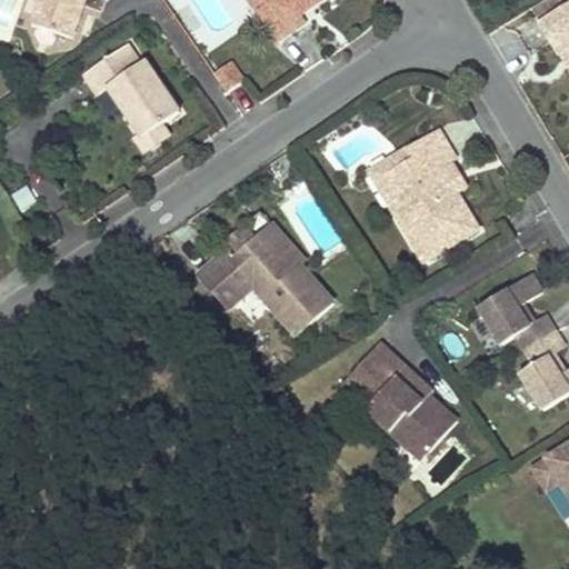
[(39,0),(31,23),(75,39),(87,0),(39,0)]
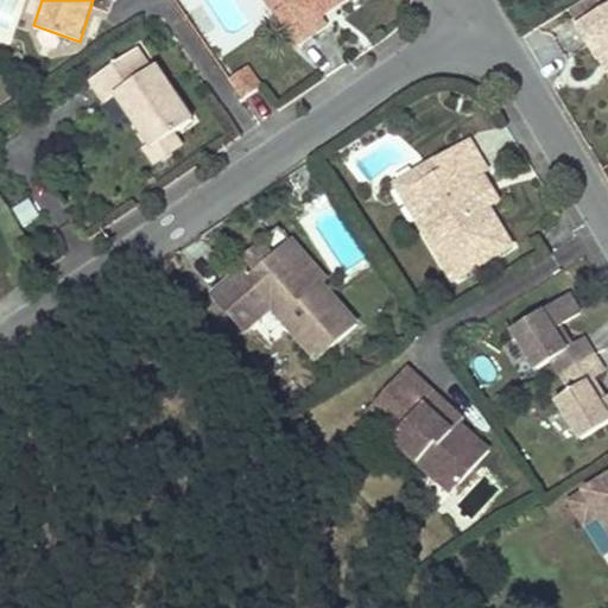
[(264,0),(273,13),(286,5),(283,0),(264,0)]
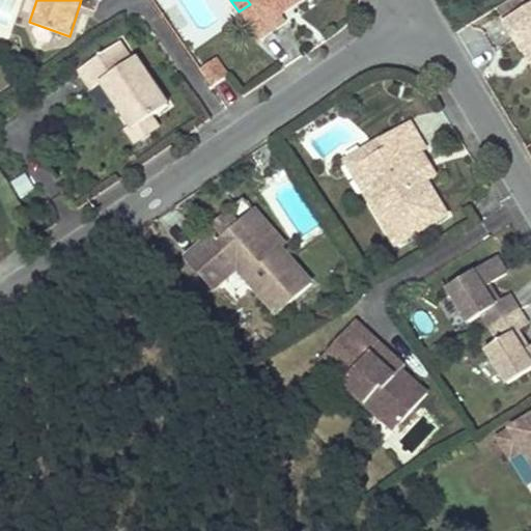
[(239,11),(259,42),(286,25),(278,15),(274,7),(283,0),(247,0),(250,4),(239,11)]
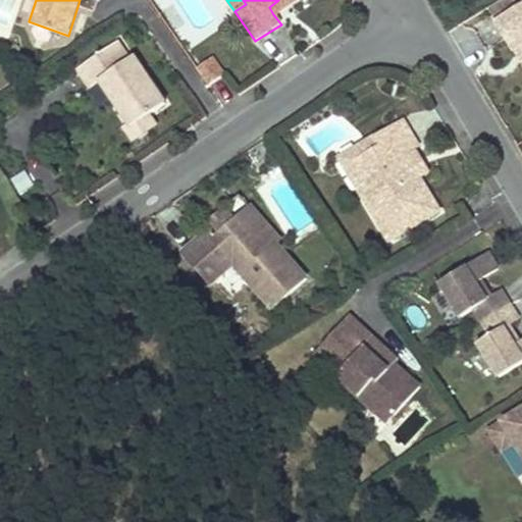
[(273,14),(292,0),(278,0),(269,7),(273,14)]
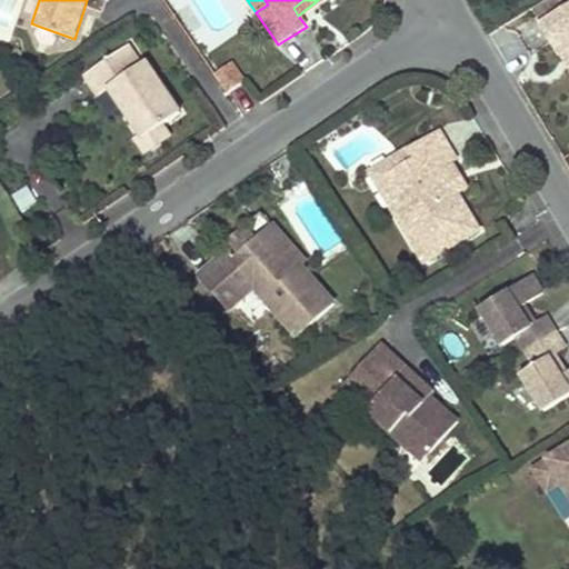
[(568,8),(542,25),(562,57),(568,51),(568,8)]
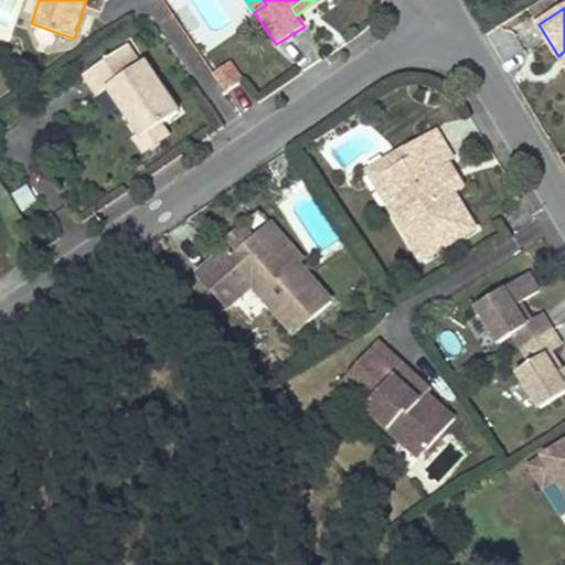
[(124,51),(87,74),(99,94),(110,86),(144,137),(162,126),(179,114),(145,62),(135,67),(124,51)]
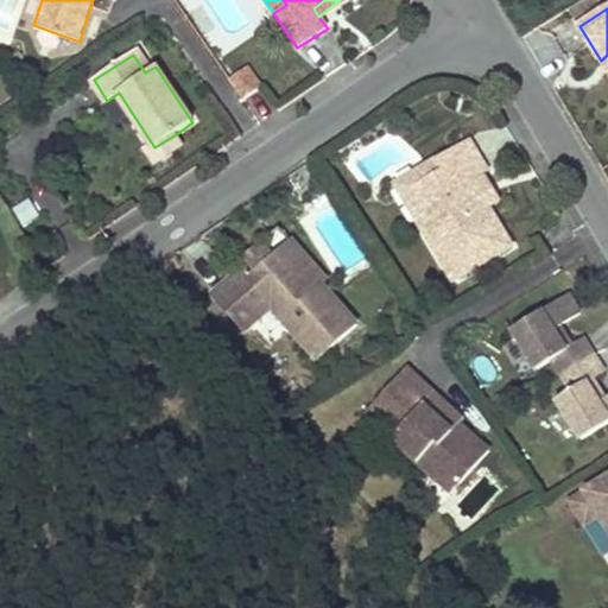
[(227,81),(242,101),(263,87),(247,67),(227,81)]
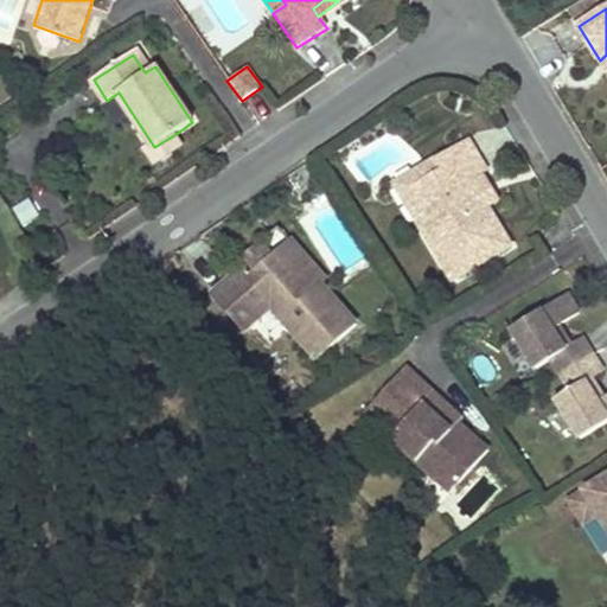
[(158,161),(181,147),(174,135),(154,147),(149,151),(158,161)]
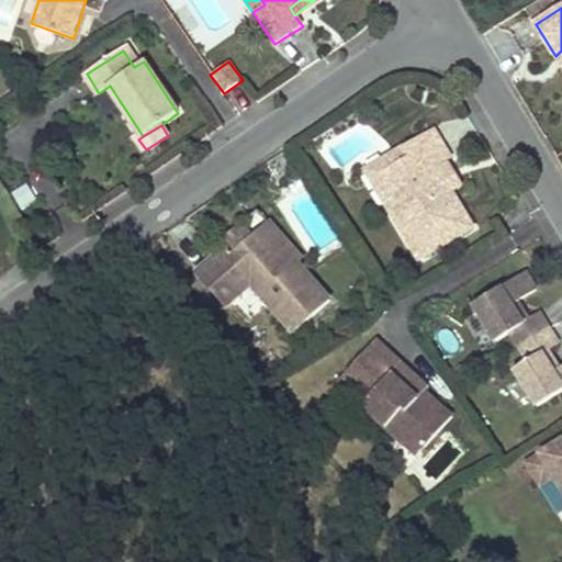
[(424,131),(393,149),(392,150),(397,159),(380,170),(406,212),(395,218),(418,256),(464,227),(441,188),(425,164),(439,155),(424,131)]
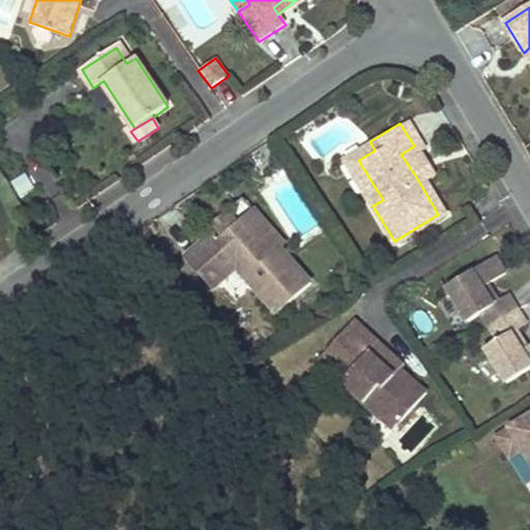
[(370,142),(343,158),(373,206),(383,200),(358,160),(375,150),(370,142)]
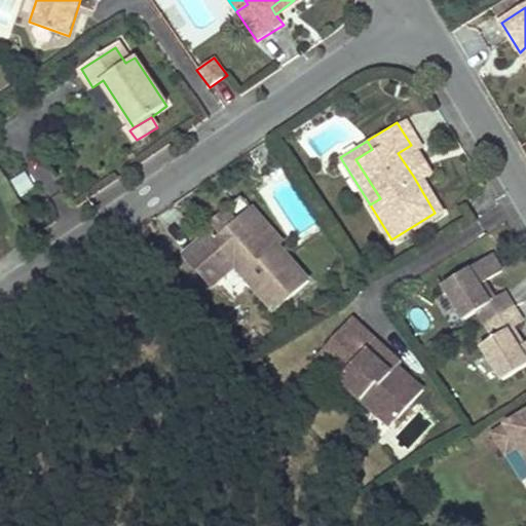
[(398,153),(413,176),(426,167),(411,145),(398,153)]
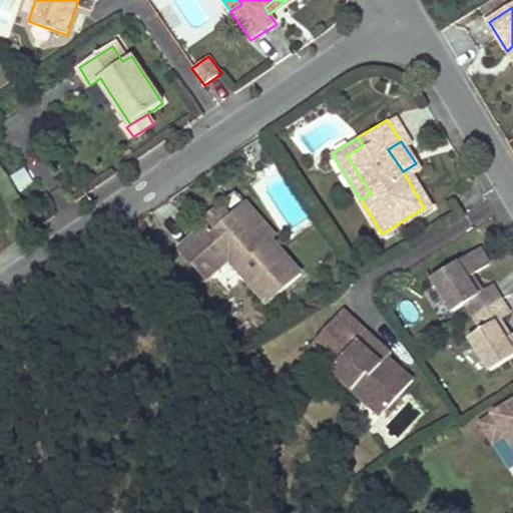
[(235,190),(205,217),(210,222),(216,230),(240,211),(267,240),(271,237),(276,234),(235,190)]
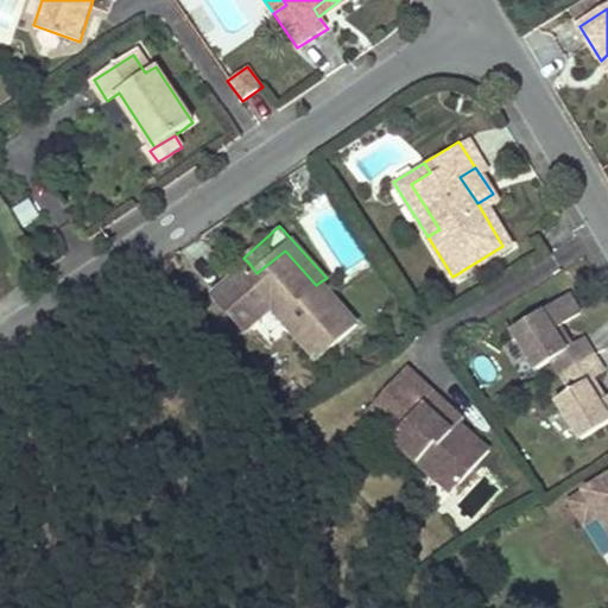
[(249,264),(214,295),(244,327),(268,306),(315,356),(356,321),(321,282),(316,285),(285,251),(257,273),(249,264)]
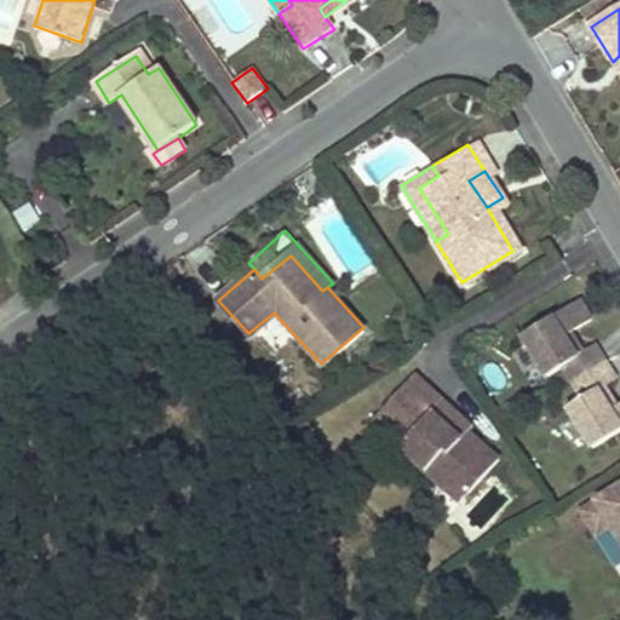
[(591,309),(579,293),(521,331),(547,369),(563,361),(575,379),(610,359),(597,339),(585,346),(570,323),(591,309)]
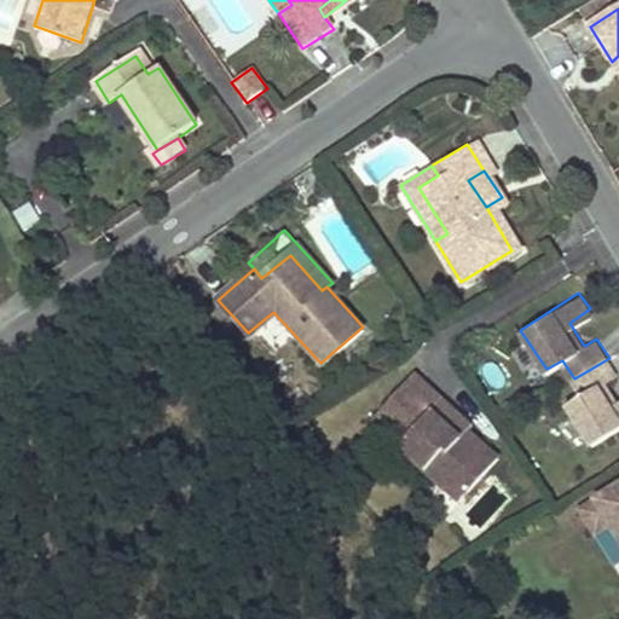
[(271,320),(259,336),(277,351),(289,335),(271,320)]
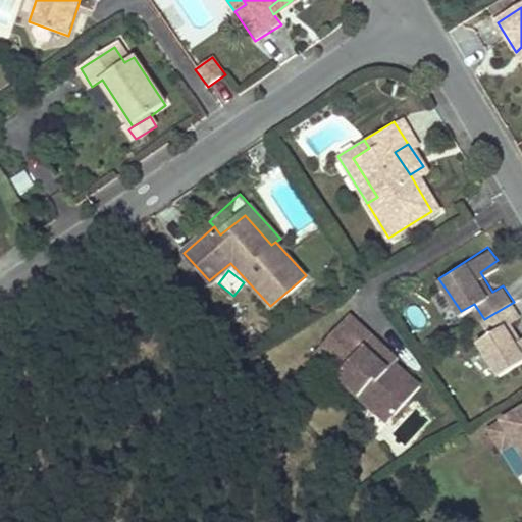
[(514,302),(484,319),(491,329),(477,338),(498,369),(521,354),(521,333),(521,334),(510,319),(520,312),(514,302)]
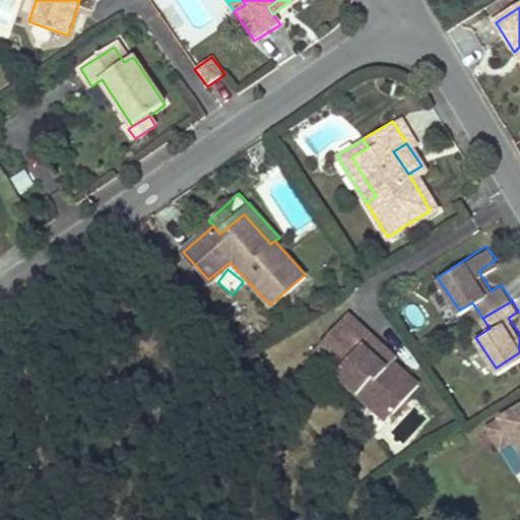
[(397,360),(346,313),(330,329),(353,352),(360,348),(385,371),(393,364),(397,360)]
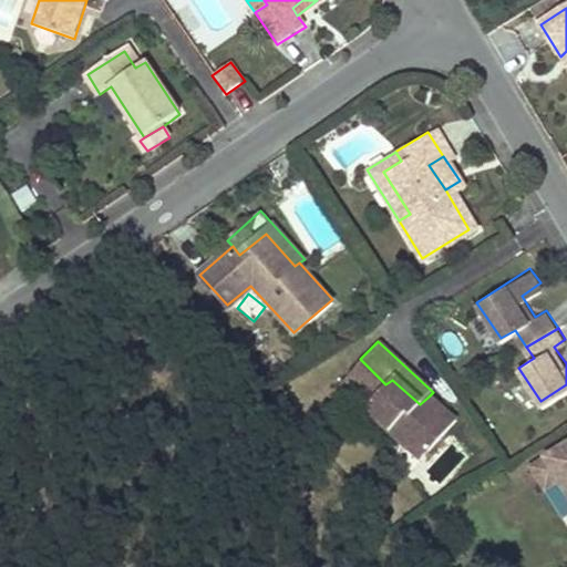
[(360,359),(337,383),(418,459),(455,421),(429,397),(420,404),(392,380),(385,384),(360,359)]
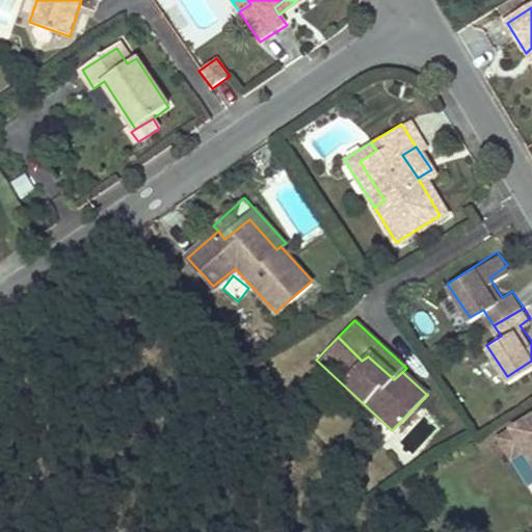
[(531,415),(497,436),(509,457),(529,445),(531,450),(531,415)]
